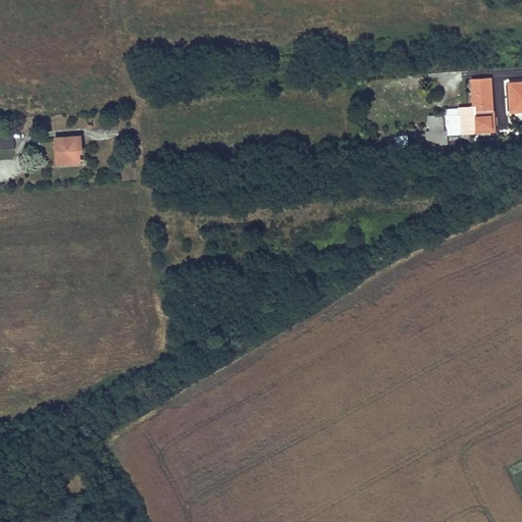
[(492,108),(490,79),(472,81),(473,110),(492,108)]
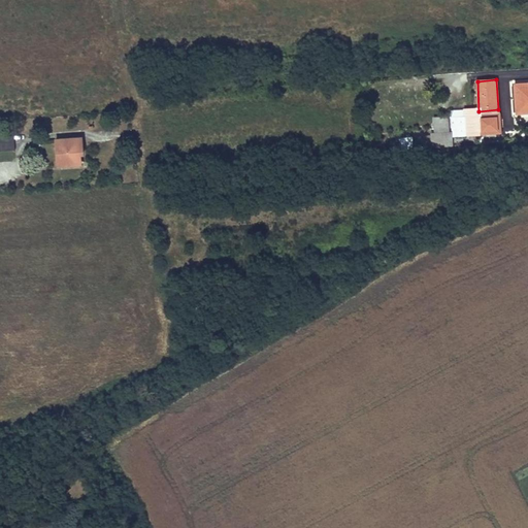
[(527,84),(517,85),(518,112),(527,110),(527,84)]
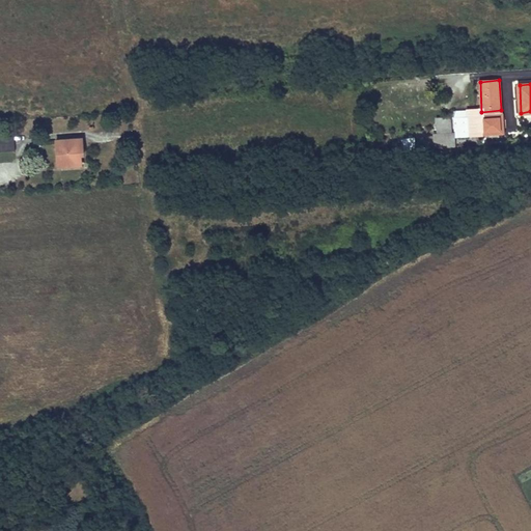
[(470,136),(469,110),(453,111),(455,137),(470,136)]
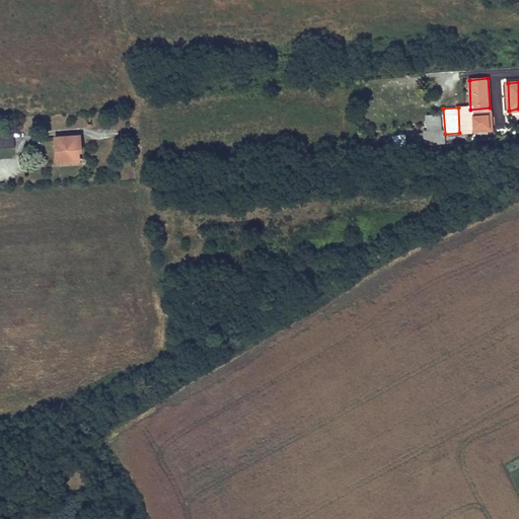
[(492,130),(491,113),(470,114),(471,131),(492,130)]
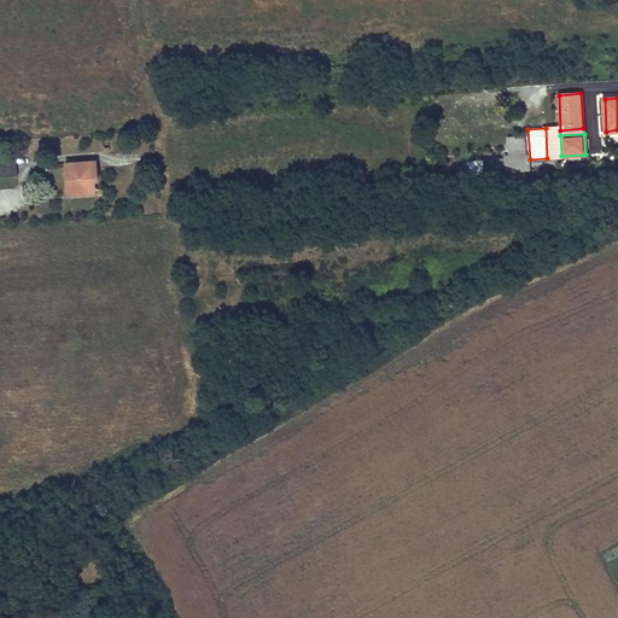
[(0,176),(18,176),(17,157),(0,157),(0,176)]
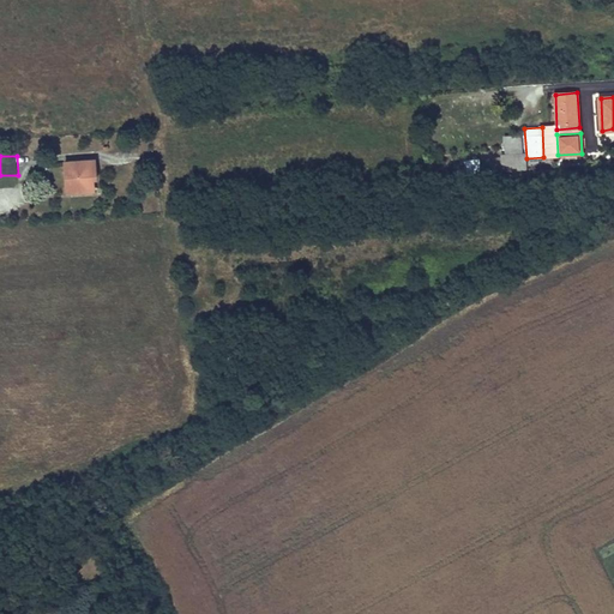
[(503,168),(503,157),(480,160),(480,169),(503,168)]
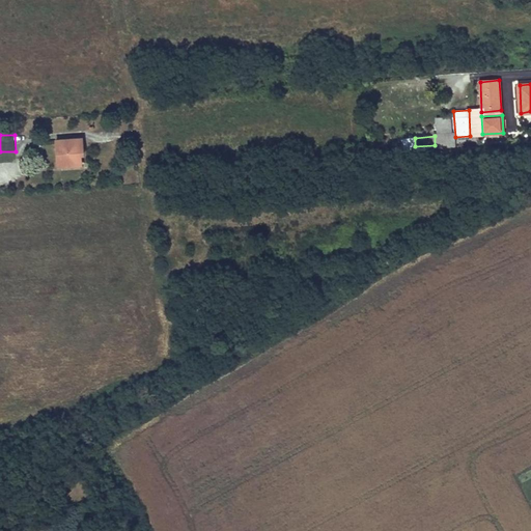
[(84,154),(82,139),(56,141),(58,166),(81,165),(80,155),(84,154)]
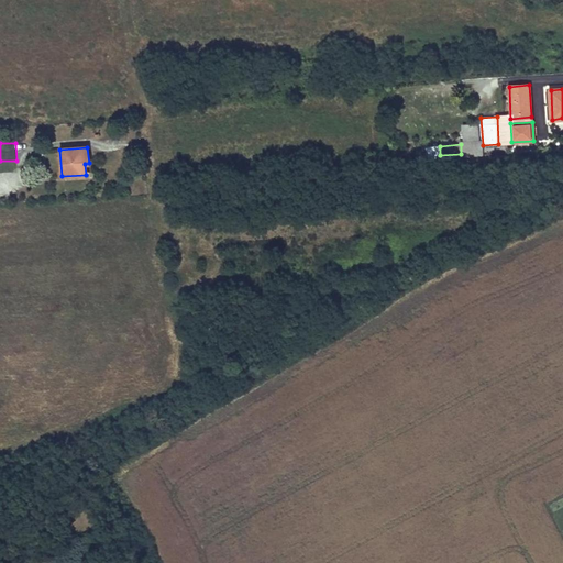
All buildings are outlined.
